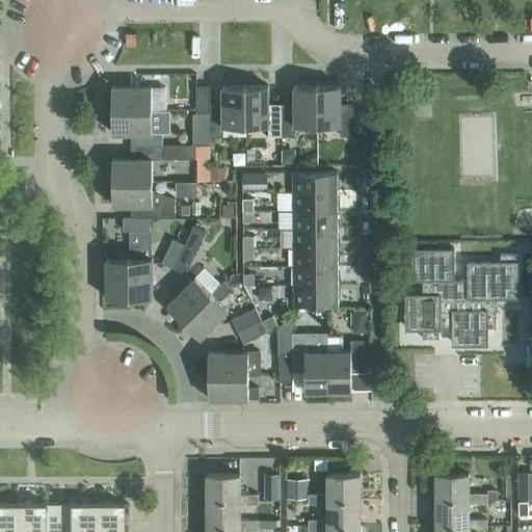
[(353,135),(353,108),(341,108),(341,84),(317,85),(318,125),(341,125),(341,135),(353,135)]
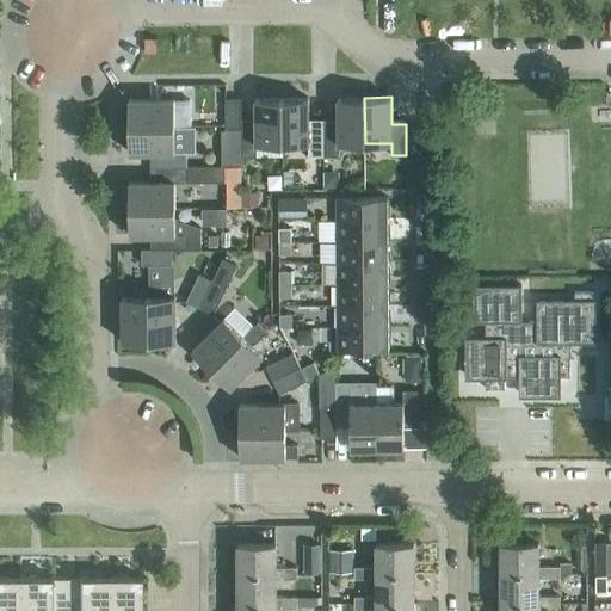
[(241,125),(241,98),(226,98),(226,129),(241,129),(241,125)]
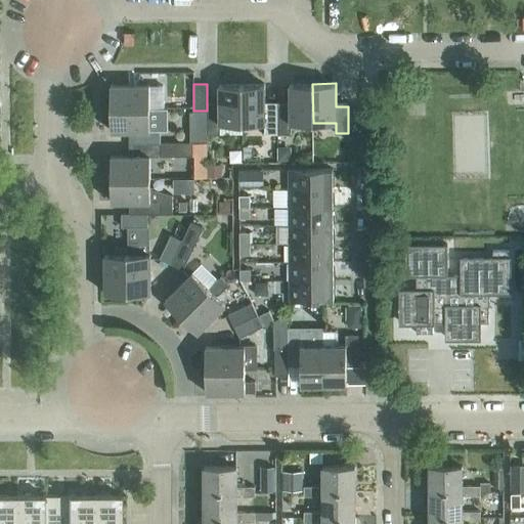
[(243,123),(242,84),(219,84),(219,107),(207,107),(207,111),(207,134),(220,134),(220,124),(243,123)]
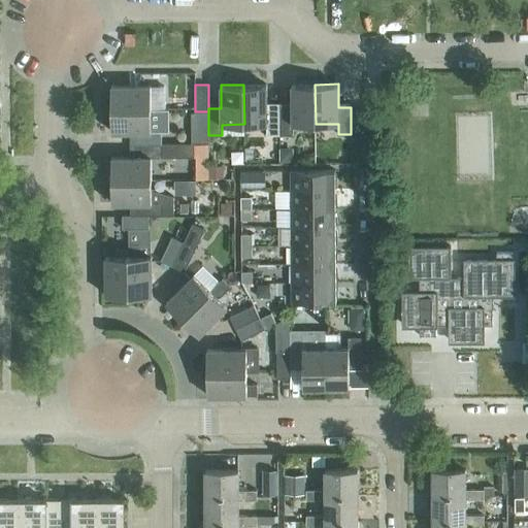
[(279,134),(279,108),(267,108),(267,85),(243,85),(244,124),(266,124),(267,134),(279,134)]
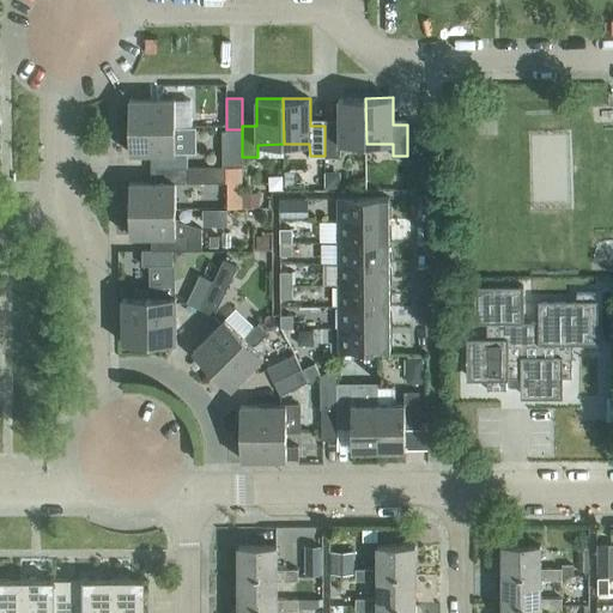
[(366,144),(365,98),(339,98),(339,126),(325,126),(325,156),(340,156),(340,144),(366,144)]
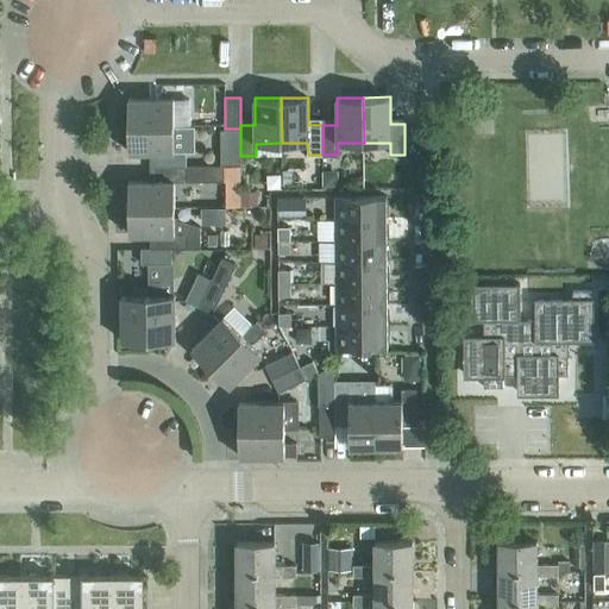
[(174,125),(174,99),(129,99),(129,125),(174,125)]
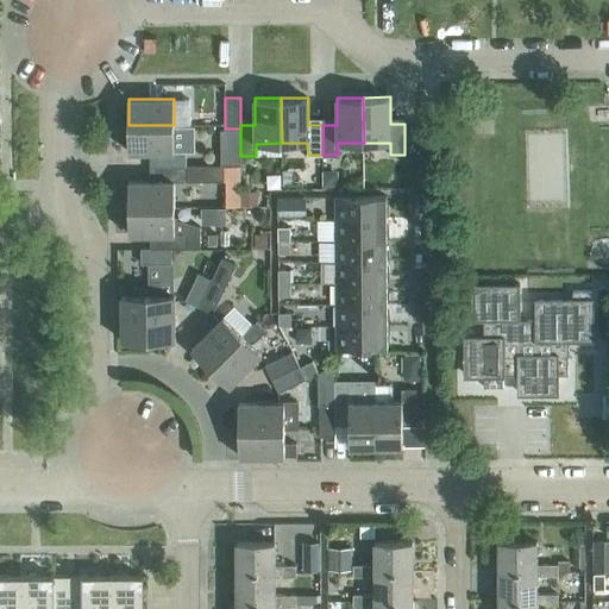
[(174,151),(174,125),(129,125),(129,151),(156,151),(156,167),(187,165),(186,151),(174,151)]
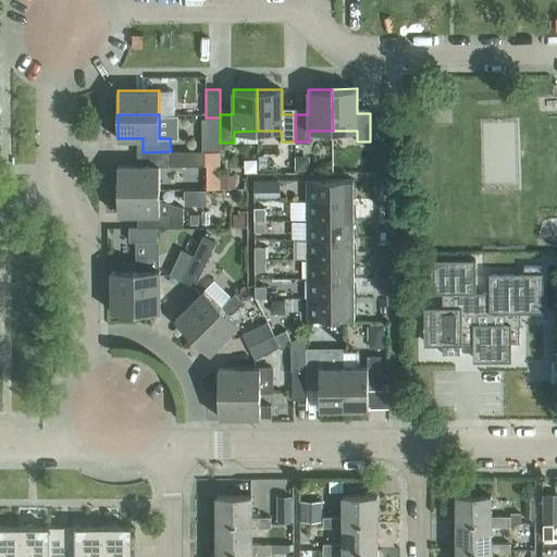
[(220,118),(206,118),(201,118),(202,150),(206,150),(220,150),(220,143),(220,118)]
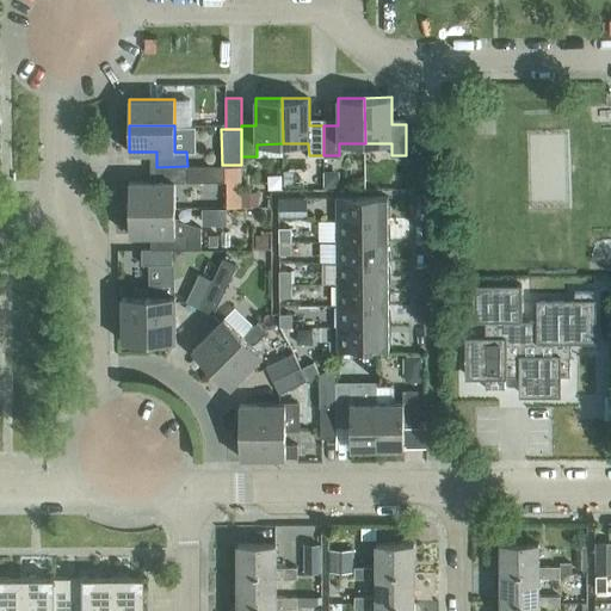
[(176,181),(187,181),(226,181),(226,165),(222,165),(187,166),(156,167),(156,181),(129,181),(129,208),(176,208),(176,181)]
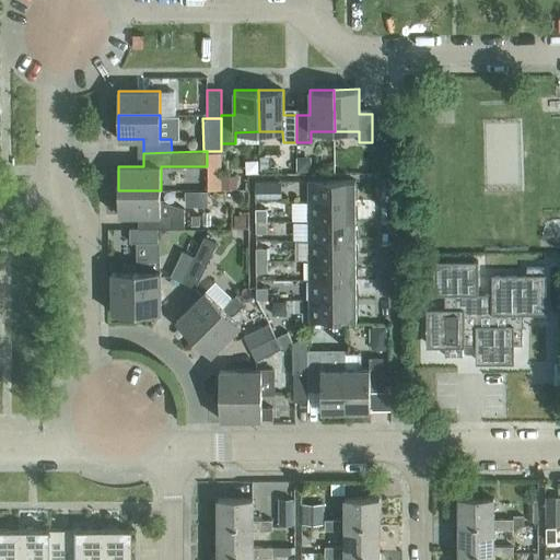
[(221,190),(221,177),(221,151),(207,151),(207,166),(207,190),(221,190)]
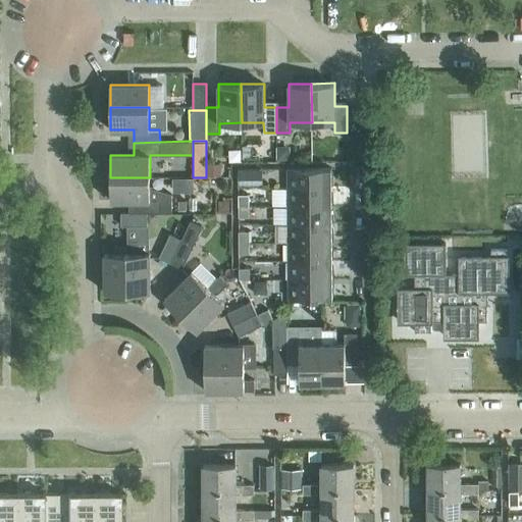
[(255,146),(243,146),(243,158),(255,158),(255,146)]
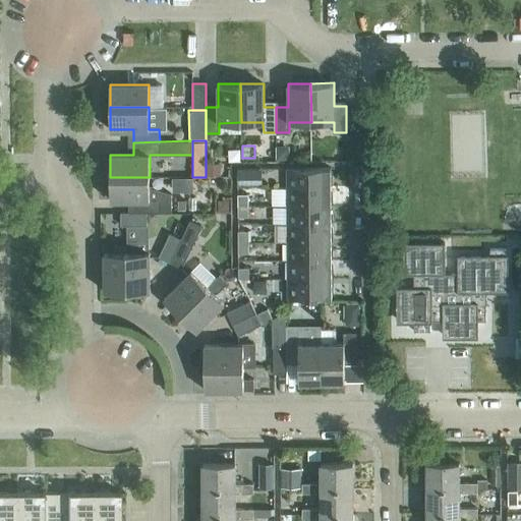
[(276,147),(276,160),(289,159),(289,147),(276,147)]
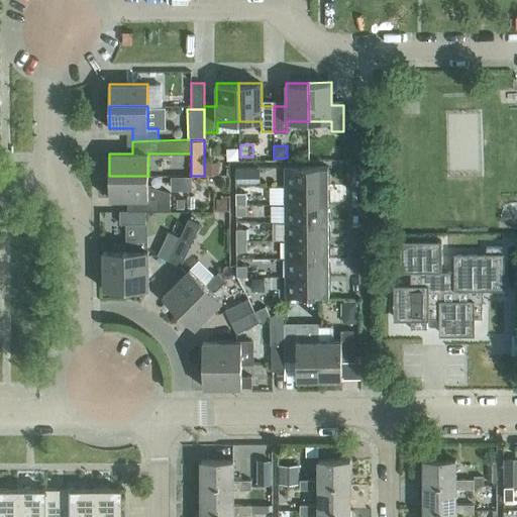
[(218,175),(217,163),(204,164),(204,176),(218,175)]
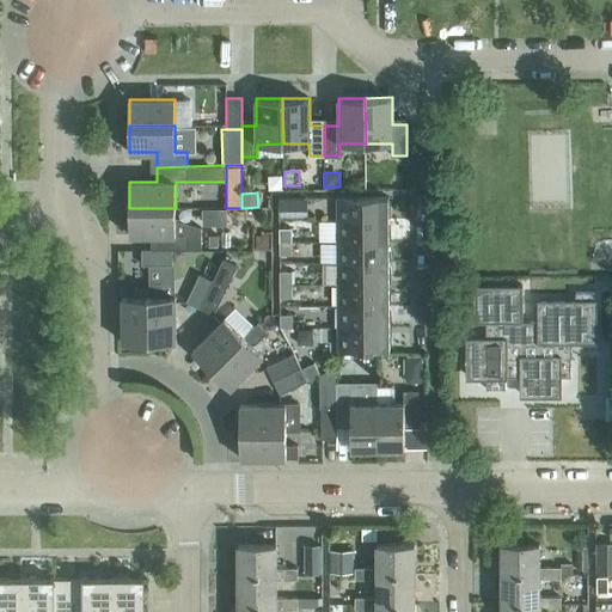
[(389,219),(389,197),(337,197),(337,219),(389,219)]
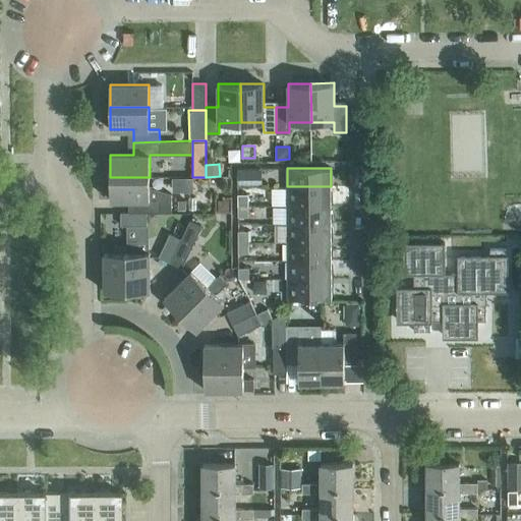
[(237,170),(238,187),(261,186),(261,170),(237,170)]
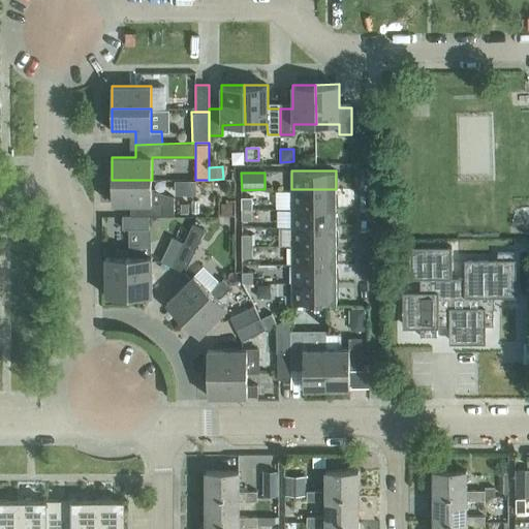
[(175,197),(152,189),(152,180),(112,180),(112,204),(136,203),(136,215),(136,216),(149,216),(175,216),(175,197)]
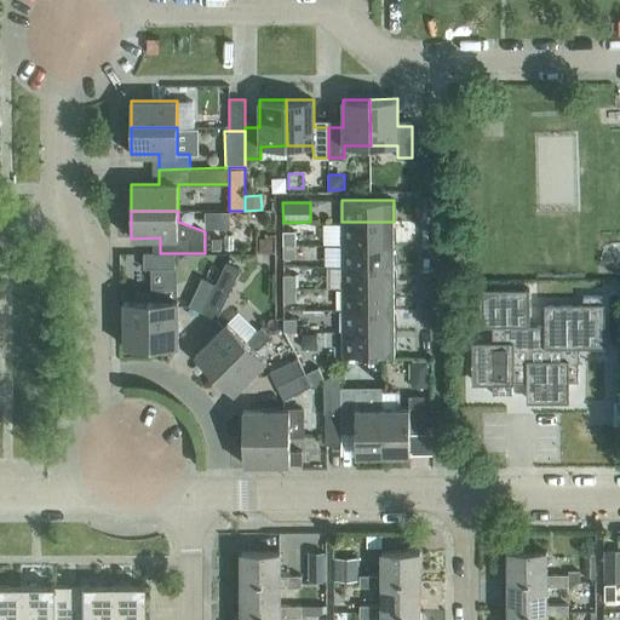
[(394,244),(394,222),(342,222),(342,244),(394,244)]
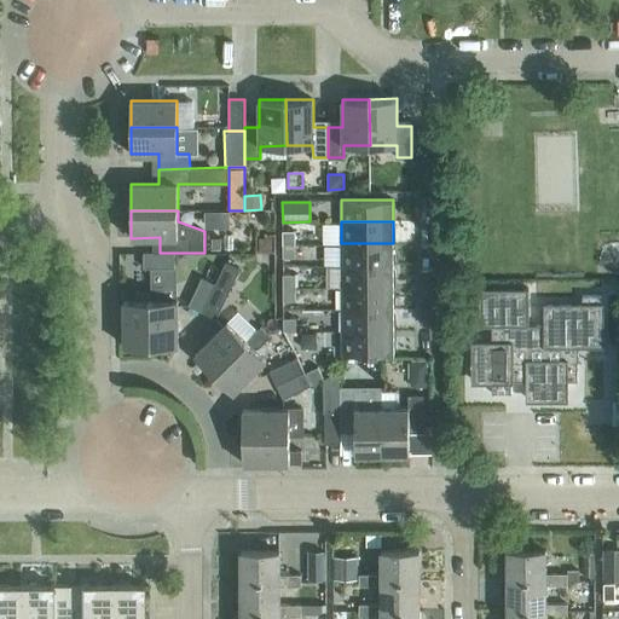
[(295,244),(295,230),(282,230),(282,244),(295,244)]
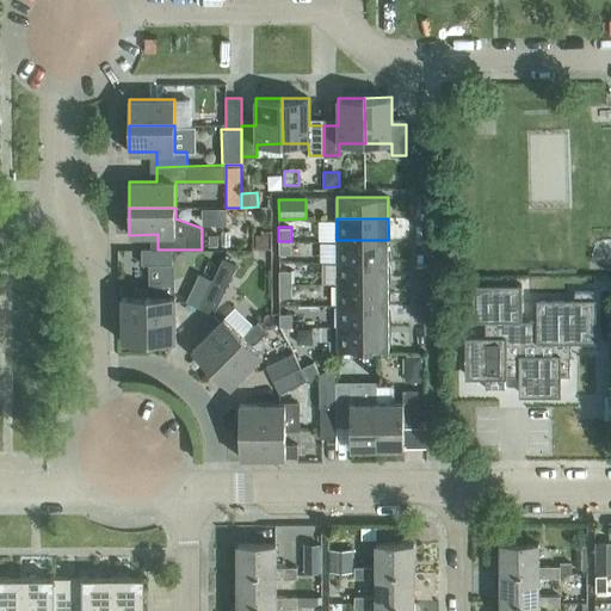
[(255,247),(269,247),(269,234),(255,234),(255,247)]
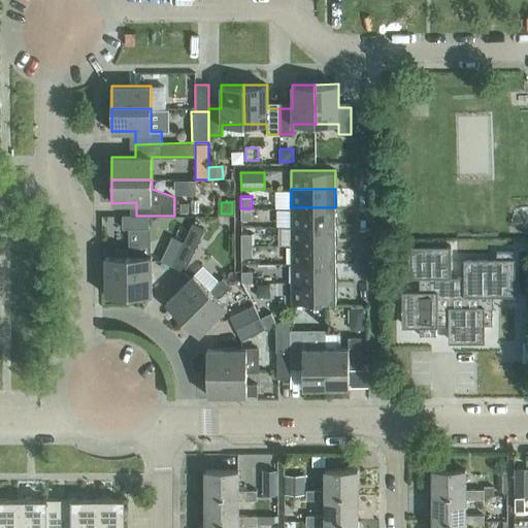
[(180,212),(189,212),(189,203),(180,203),(180,212)]
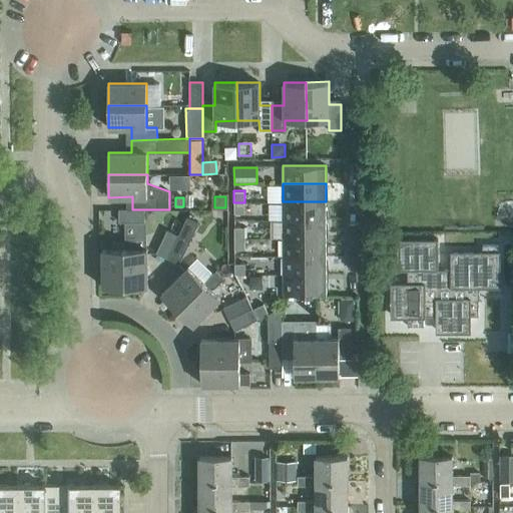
[(327,219),(326,201),(283,201),(283,219),(327,219)]
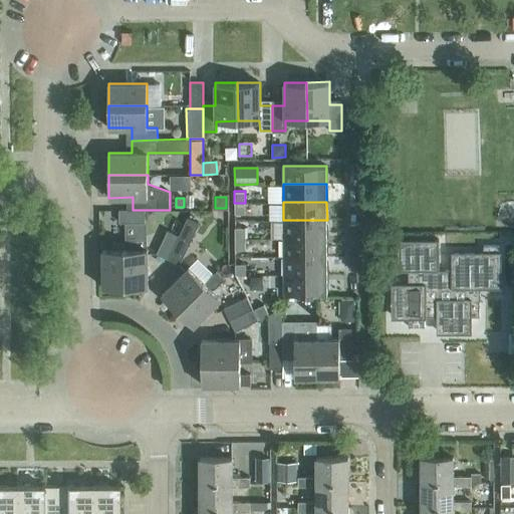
[(245,214),(245,203),(234,203),(234,214),(245,214)]
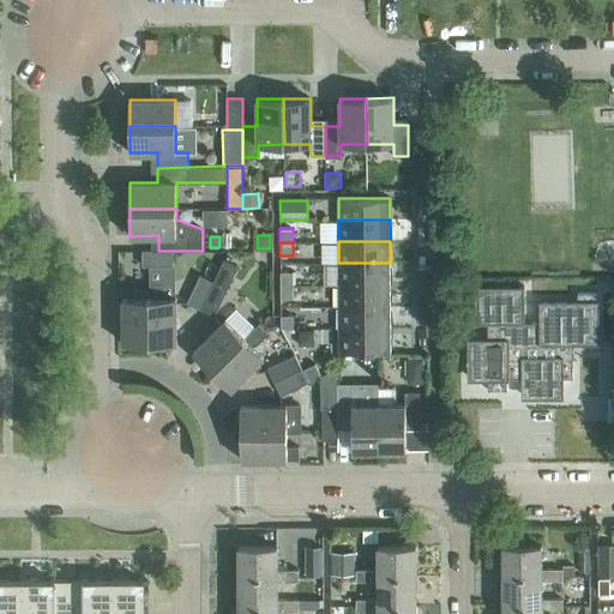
[(173,265),(173,251),(158,251),(158,250),(143,251),(143,265),(173,265)]
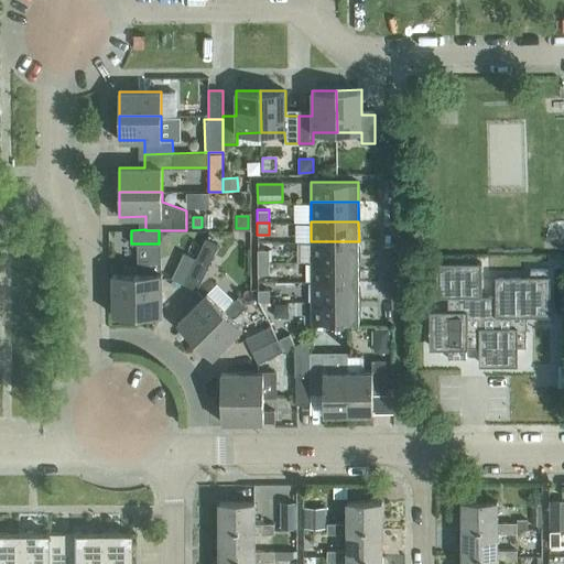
[(196,258),(208,264),(218,245),(205,238),(196,258)]
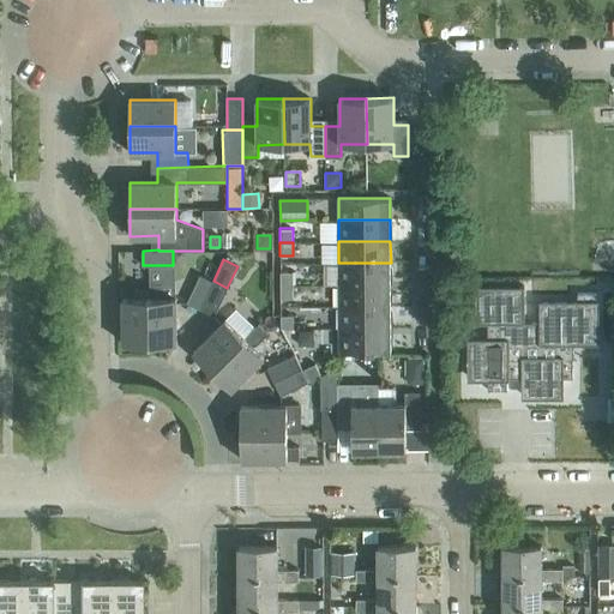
[(391,284),(391,263),(338,263),(338,284),(391,284)]
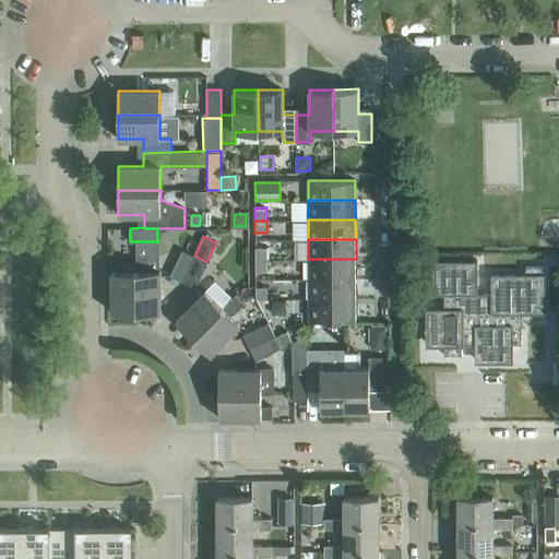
[(266,260),(266,247),(256,247),(256,260),(266,260)]
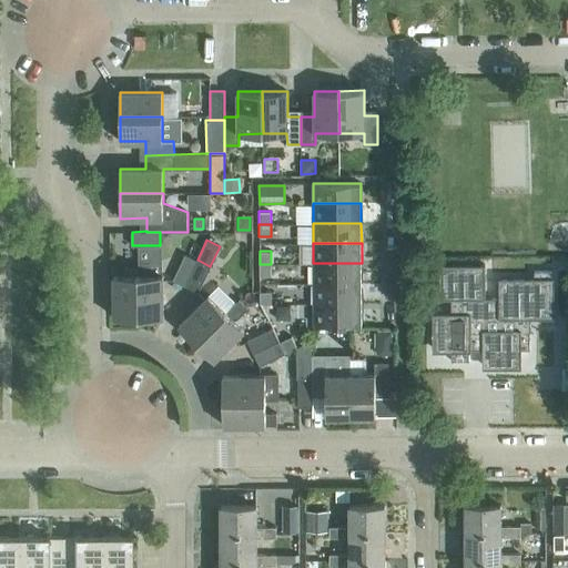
[(185,285),(198,260),(184,254),(173,280),(185,285)]
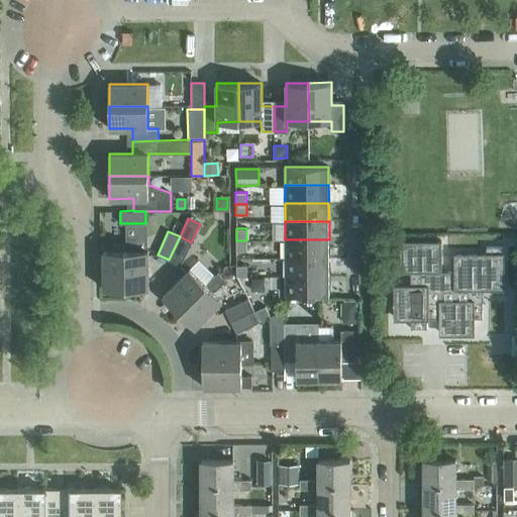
[(191,242),(180,236),(169,260),(181,266),(191,242)]
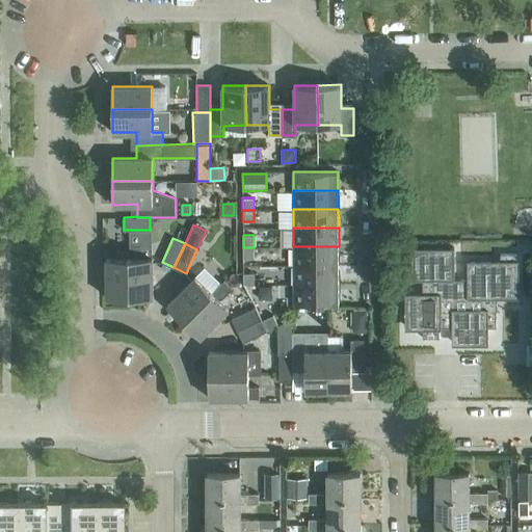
[(339,265),(339,246),(293,246),(293,265),(339,265)]
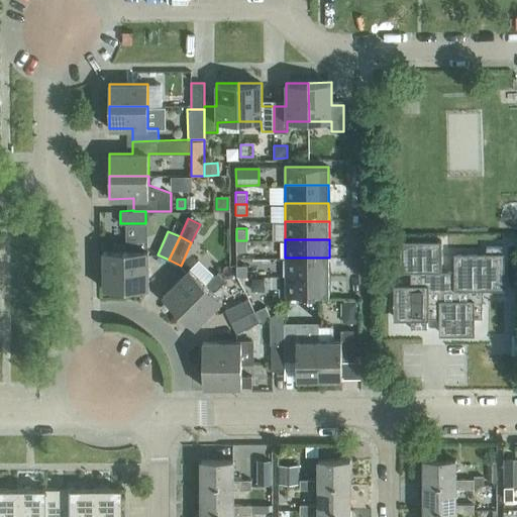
[(246,250),(246,240),(236,240),(236,250),(246,250)]
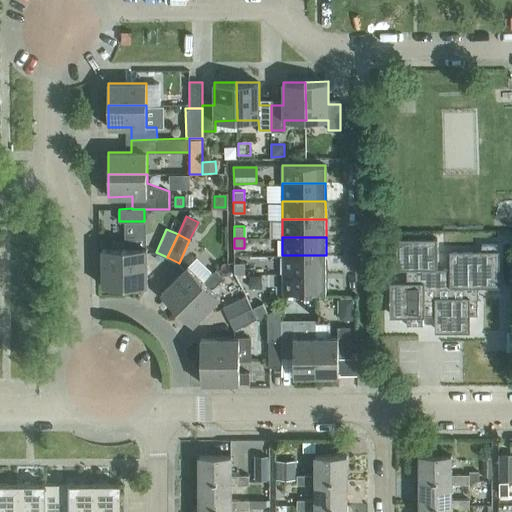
[(452,268),(406,269),(407,284),(391,284),(391,315),(407,315),(406,325),(423,325),(423,315),(436,314),(437,330),(468,330),(468,315),(477,315),(477,285),(498,285),(498,244),(482,244),(482,252),(451,252),(452,268)]
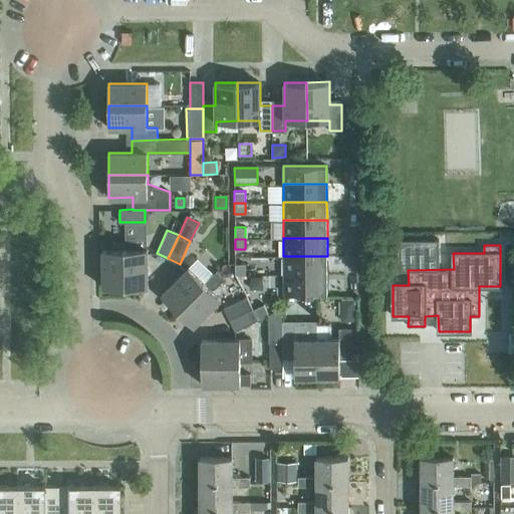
[(125,287),(124,248),(102,249),(103,287),(125,287)]
